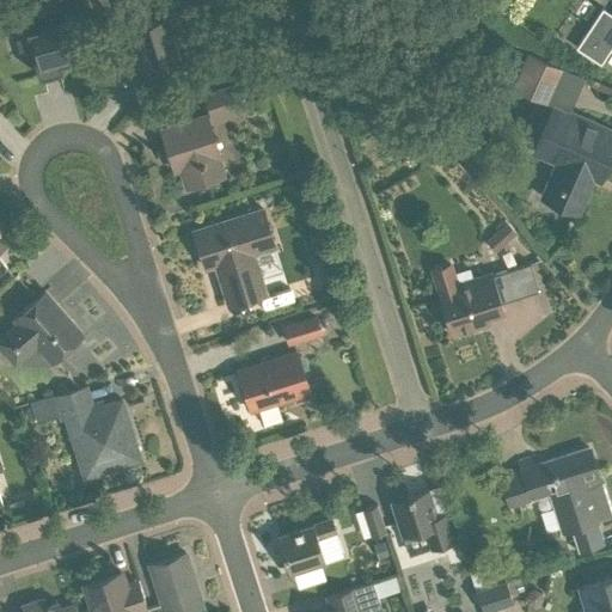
[(611,13),(603,7),(577,47),(601,62),(611,44),(611,13)]
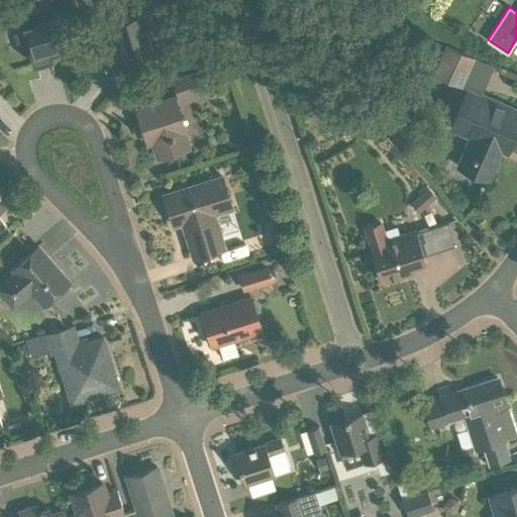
[(141,10),(125,16),(126,20),(98,29),(99,32),(93,39),(96,48),(105,50),(106,56),(122,50),(124,56),(129,59),(139,56),(138,53),(153,47),(141,10)]
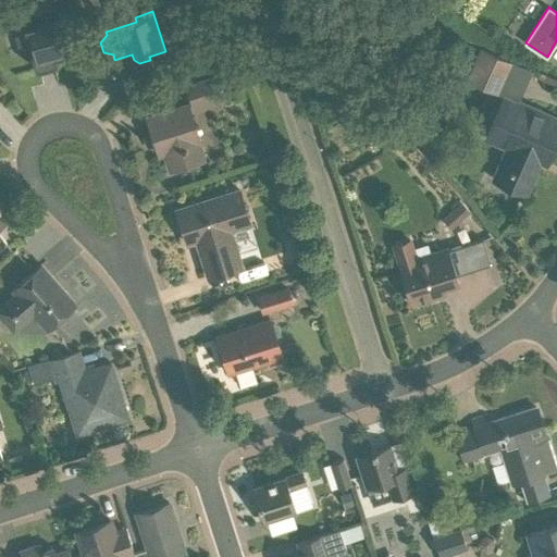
[(406,36),(418,25),(411,17),(399,29),(406,36)]
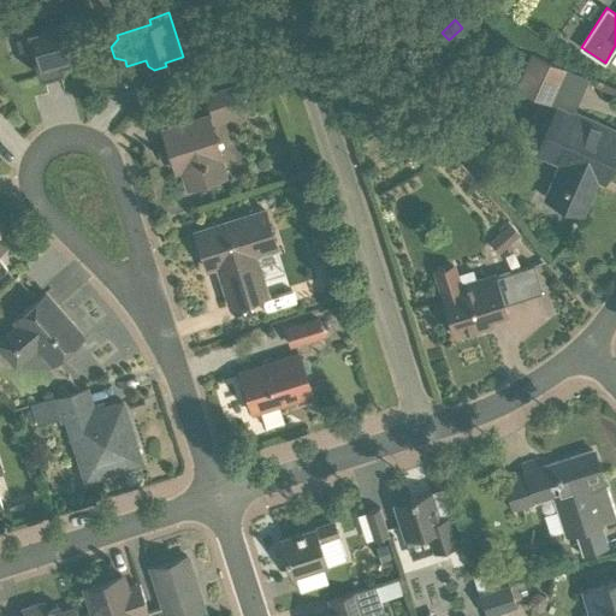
[(30,34),(39,67),(73,58),(65,24),(30,34)]
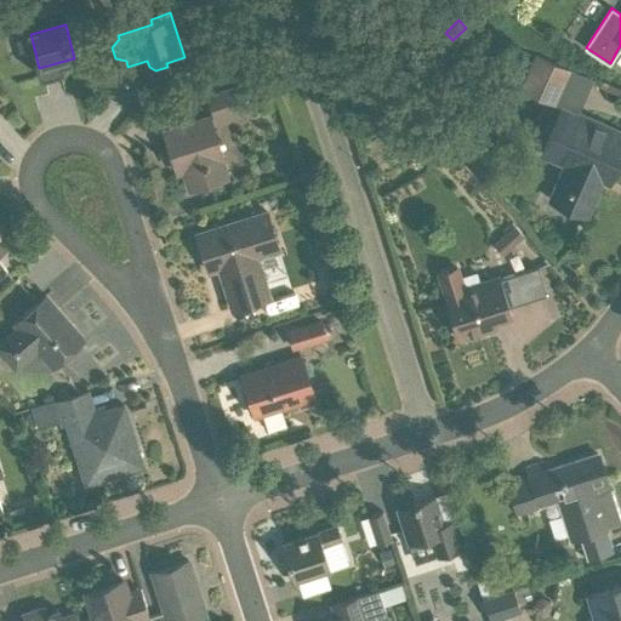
[(556,106),(571,69),(539,56),(523,91),(556,106)]
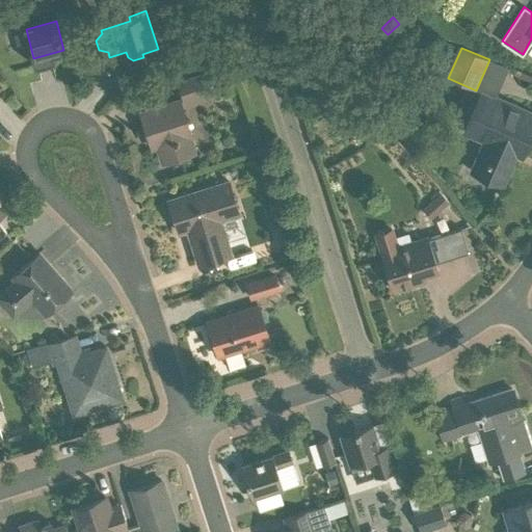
[(214,89),(208,73),(179,83),(184,100),(214,89)]
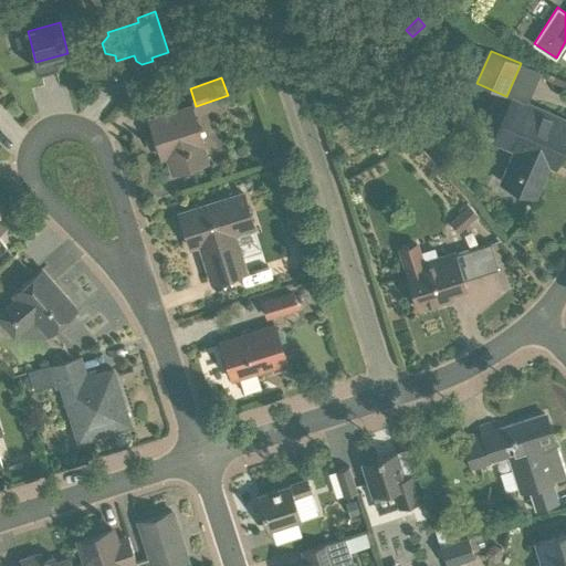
[(565,139),(565,119),(514,97),(495,142),(515,150),(502,181),(534,196),(553,154),(558,156),(557,157),(558,158),(565,139)]
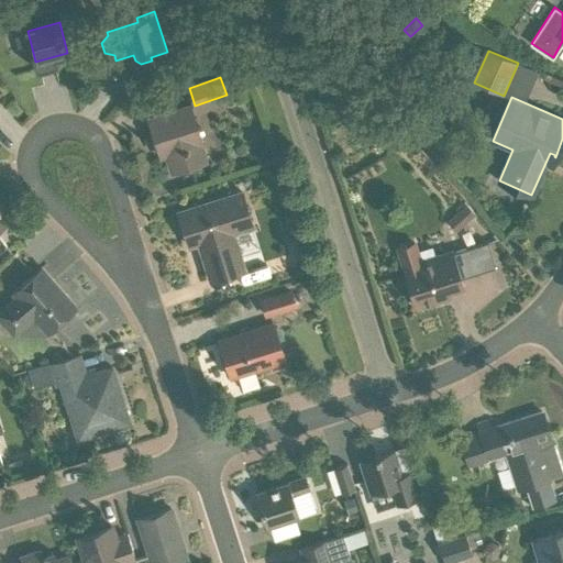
[(190,106),(148,119),(158,147),(164,145),(173,172),(206,161),(200,144),(202,143),(190,106)]
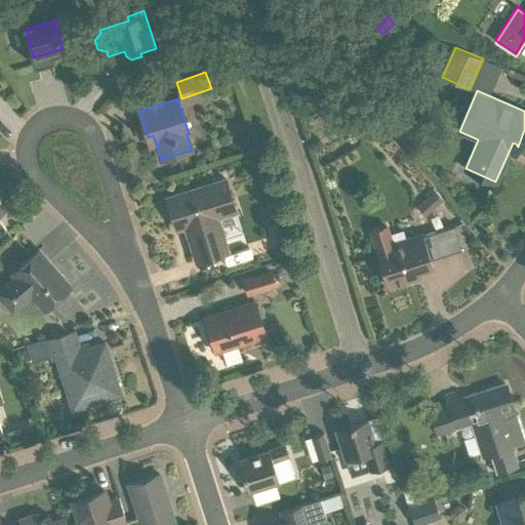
[(226,178),(167,196),(177,230),(185,227),(187,233),(192,232),(194,240),(190,241),(196,260),(229,250),(217,216),(236,210),(226,178)]
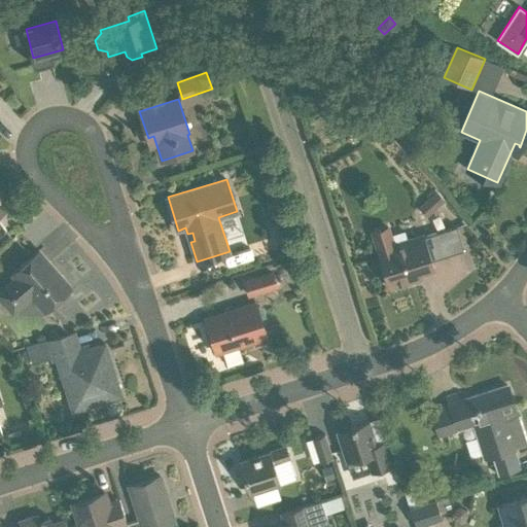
[(437,190),(419,207),(427,216),(446,200),(437,190)]
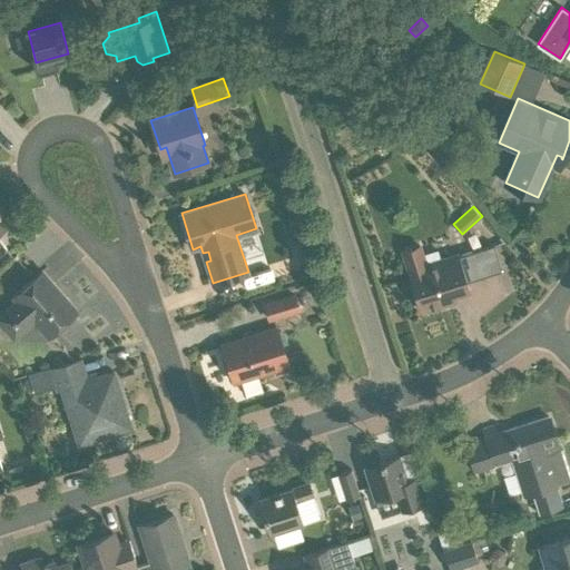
[(458,254),(428,264),(421,244),(401,251),(406,271),(409,269),(422,311),(459,298),(457,293),(469,290),(458,254)]
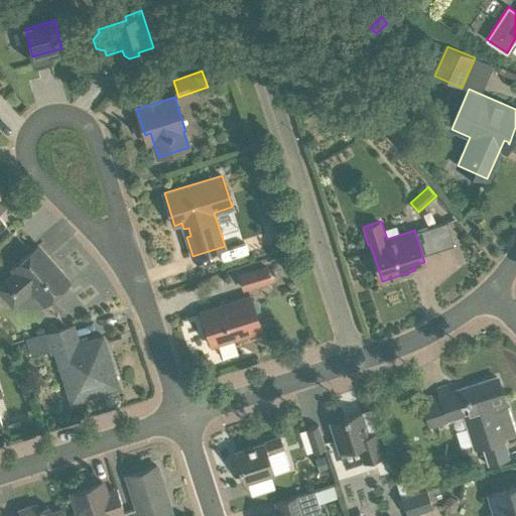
[(69,282),(57,269),(58,268),(49,259),(44,264),(32,250),(12,268),(16,272),(5,281),(20,298),(31,289),(44,303),(69,282)]
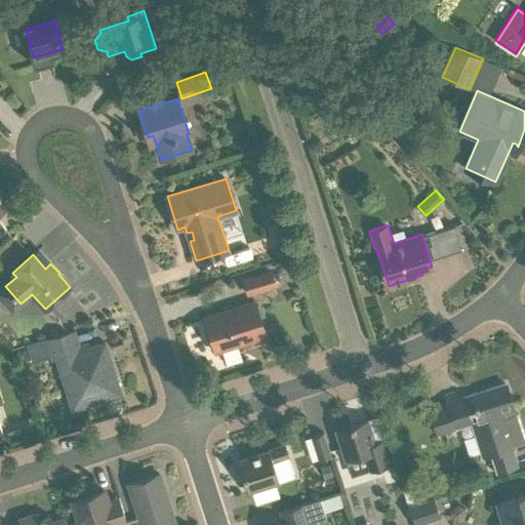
[(276,285),(272,272),(244,280),(248,293),(276,285)]
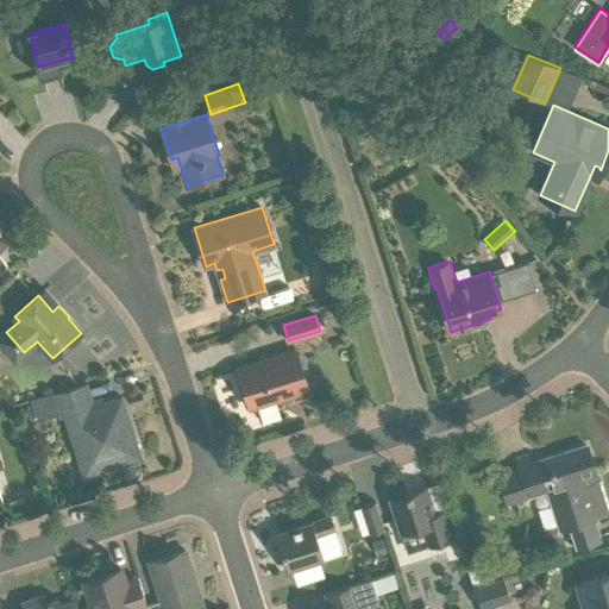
[(296,347),(237,366),(250,408),(258,406),(277,400),(309,390),(296,347)]
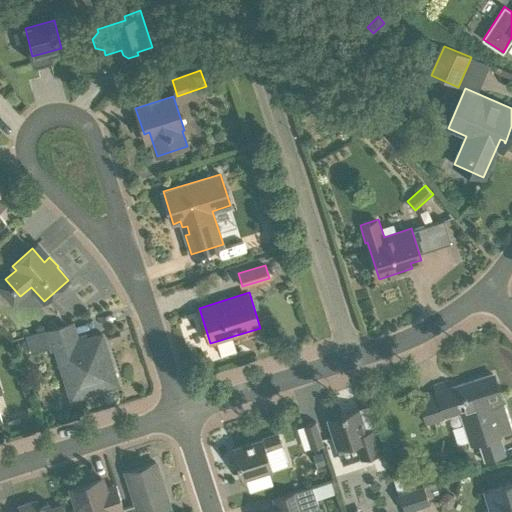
[(118,384),(102,333),(74,342),(68,323),(45,330),(26,335),(31,353),(50,347),(51,350),(55,349),(66,382),(77,379),(82,395),(118,384)]
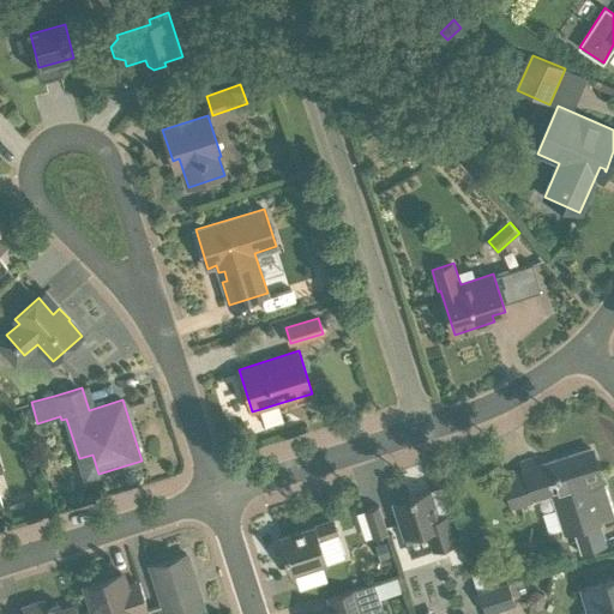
[(583,547),(609,539),(602,521),(613,517),(601,476),(591,449),(540,464),(537,456),(521,461),(523,470),(533,500),(555,493),(566,533),(577,529),(583,547)]
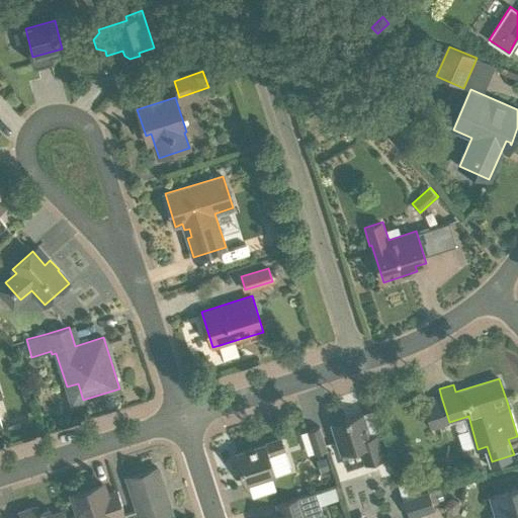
[(381,432),(369,436),(362,413),(332,422),(341,453),(360,447),(366,463),(389,456),(381,432)]
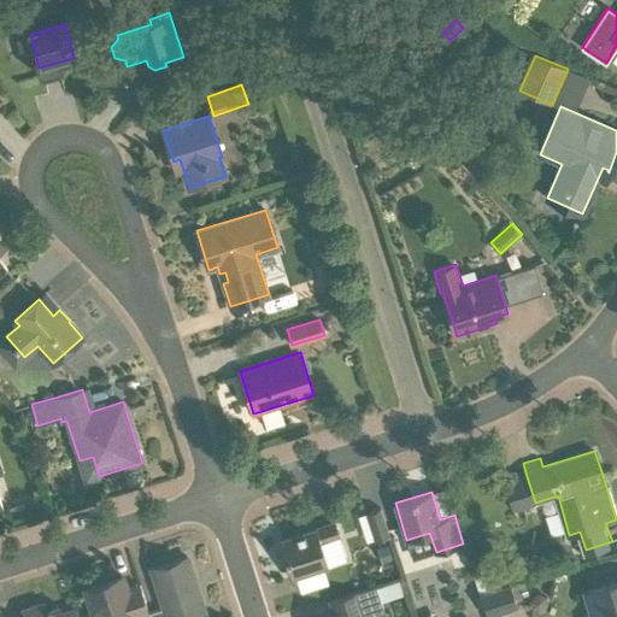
[(381,507),(368,512),(376,540),(389,535),(381,507)]
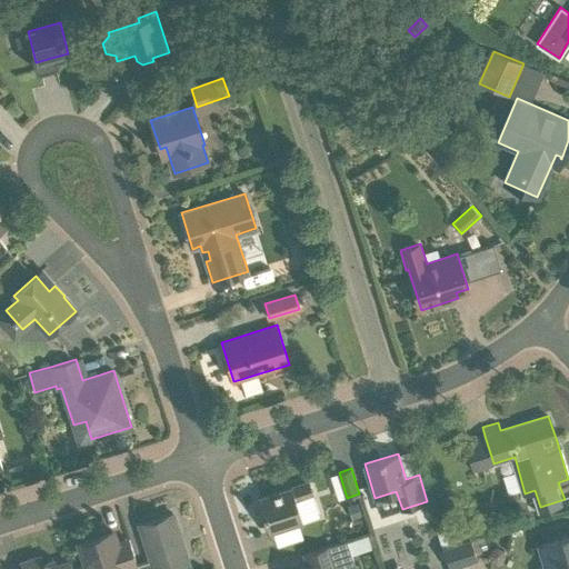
[(309,481),(258,498),(259,501),(258,501),(261,509),(269,531),(302,521),(296,500),(313,495),(309,481)]
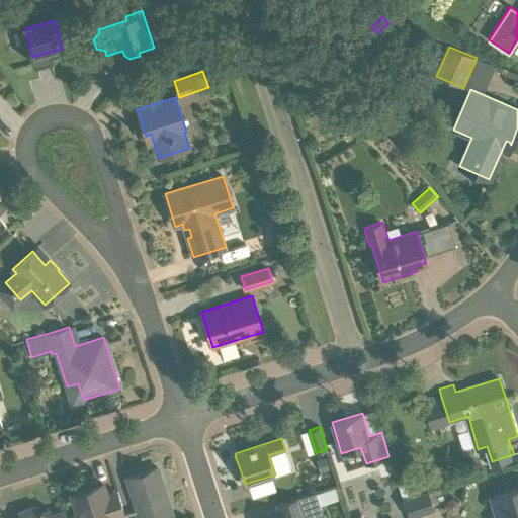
[(325,456),(317,459),(321,472),(329,469),(325,456)]
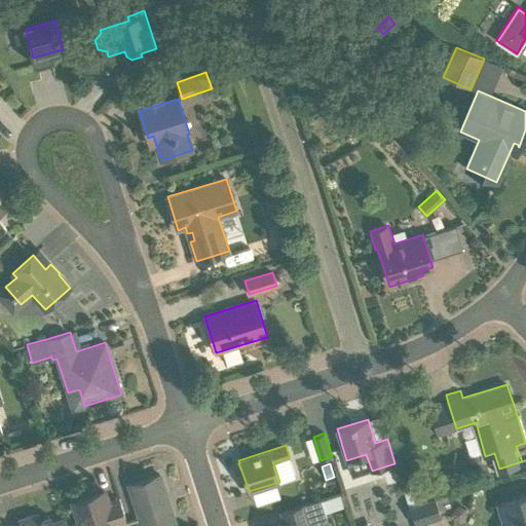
[(155,525),(175,520),(160,474),(129,484),(140,518),(127,522),(127,525),(155,525)]
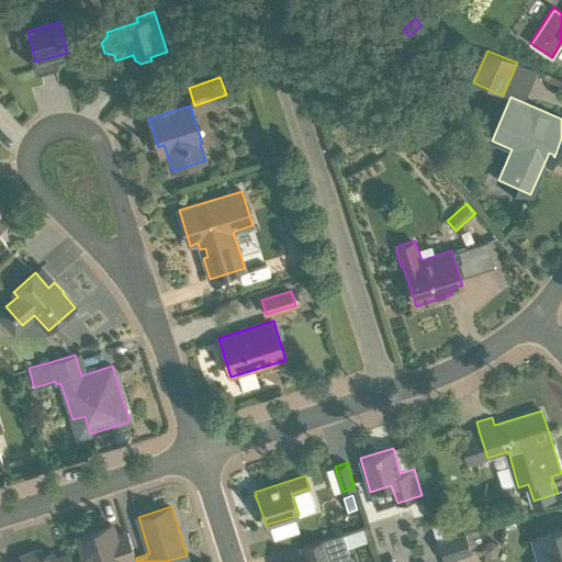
[(440,529),(444,538),(464,531),(465,530),(462,523),(440,529)]
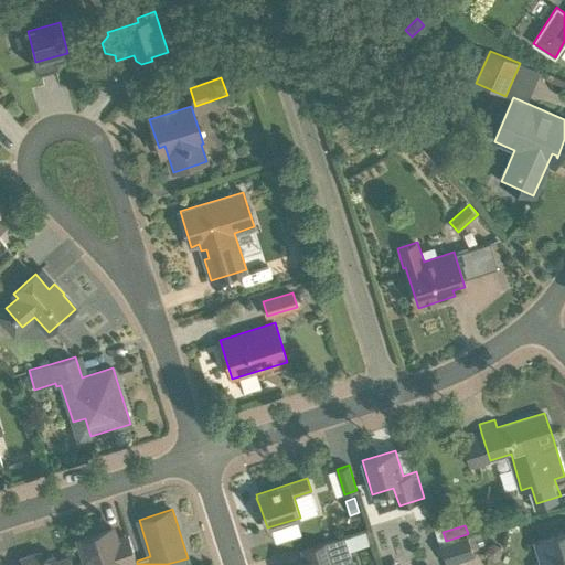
[(116,540),(115,536),(113,528),(78,539),(87,564),(137,564),(137,561),(127,536),(116,540)]
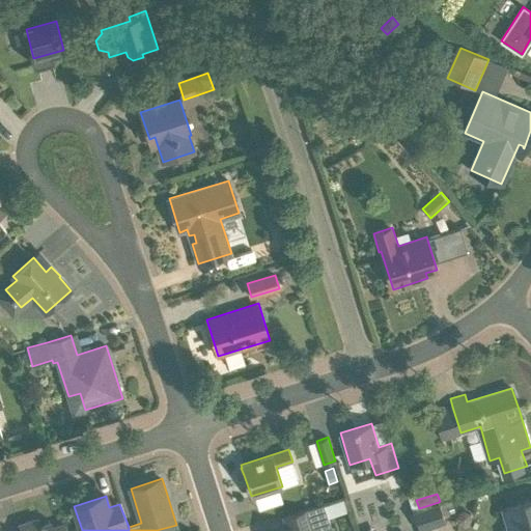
[(530,530),(530,499),(503,508),(509,530),(512,530),(515,530),(514,530),(530,530)]
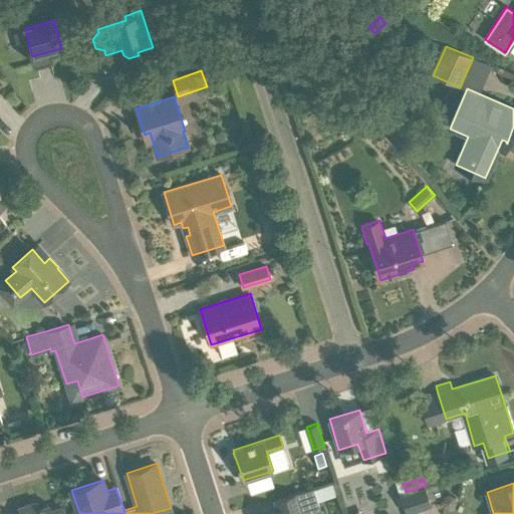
[(406,492),(399,494),(406,513),(409,513),(432,506),(425,486),(406,492)]
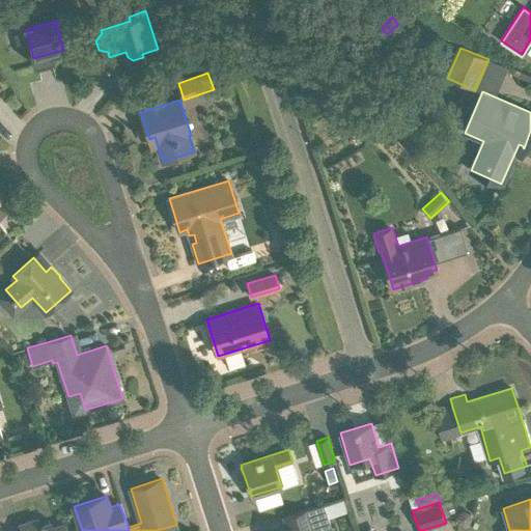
[(318,530),(331,527),(324,503),(308,508),(283,516),(287,528),(276,530),(318,530)]
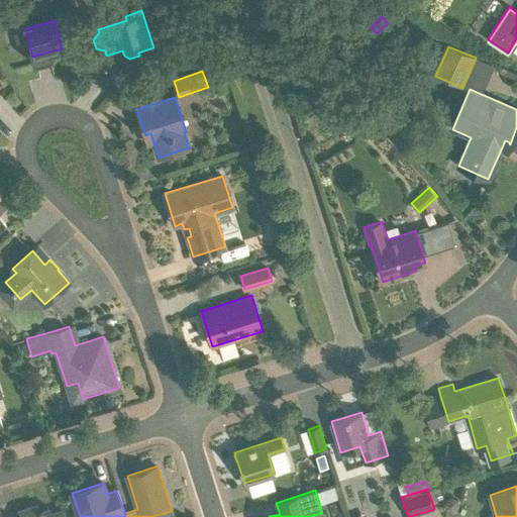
[(447,499),(444,504),(446,509),(450,512),(456,511),(459,506),(457,500),(452,497),(447,499)]
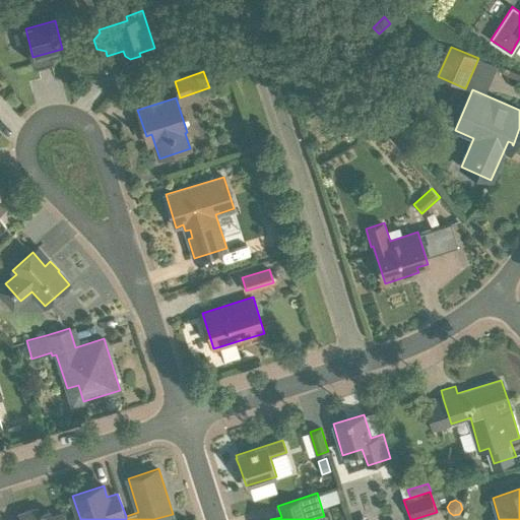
[(65,519),(63,513),(52,516),(50,511),(45,512),(46,515),(40,517),(37,508),(19,513),(21,519),(65,519)]
